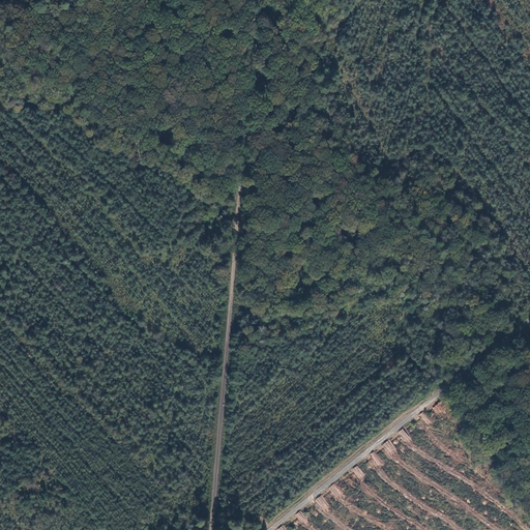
[(399,432),(407,442),(410,439),(403,429),(399,432)]
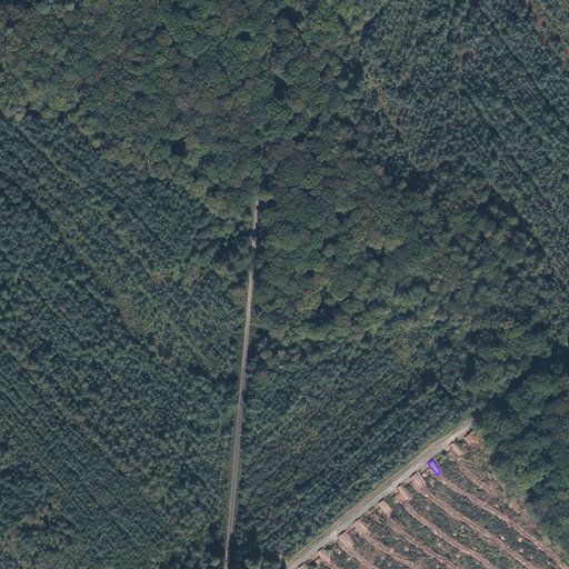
[(417,472),(410,478),(418,488),(425,482),(417,472)]
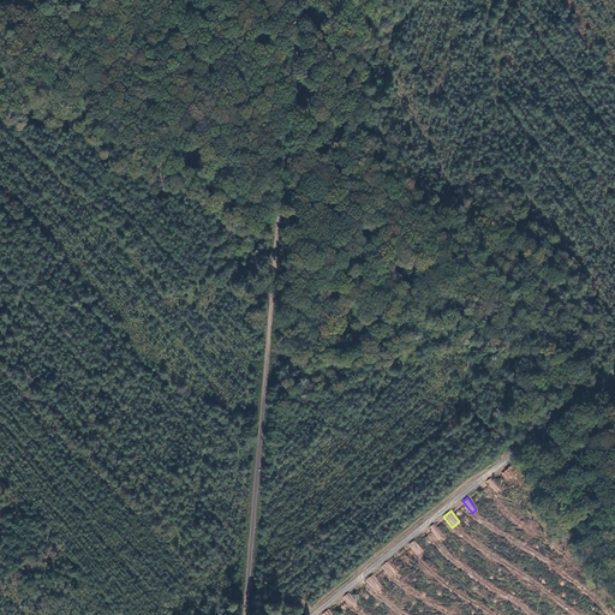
[(436,524),(430,526),(435,538),(441,536),(436,524)]
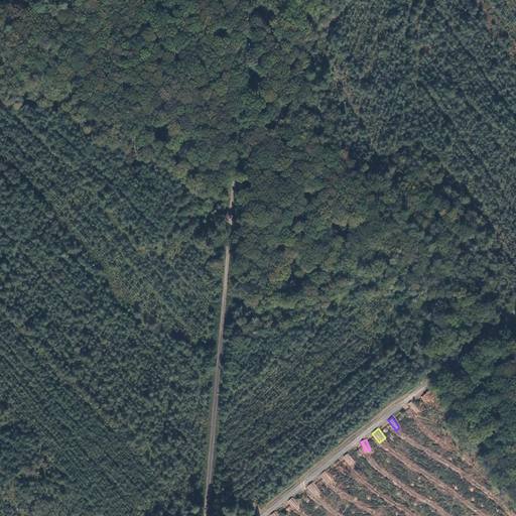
[(348,453),(343,457),(352,468),(357,464),(348,453)]
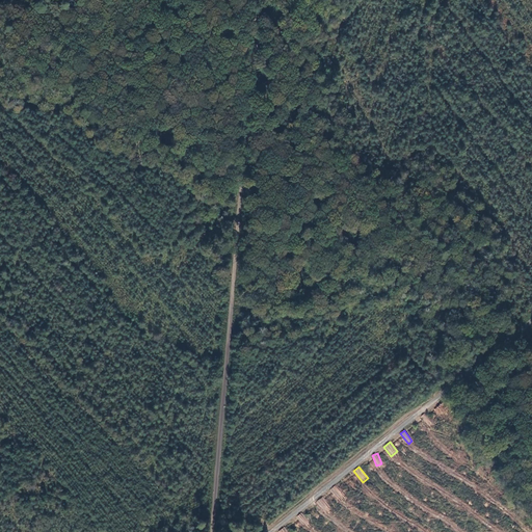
[(336,497),(341,493),(336,485),(330,489),(336,497)]
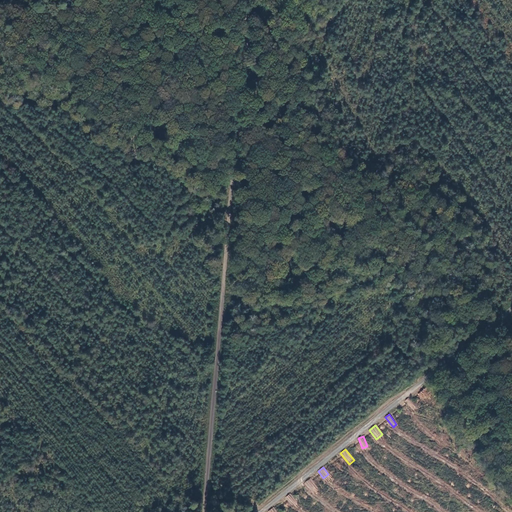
[(310,479),(304,483),(310,490),(315,486),(310,479)]
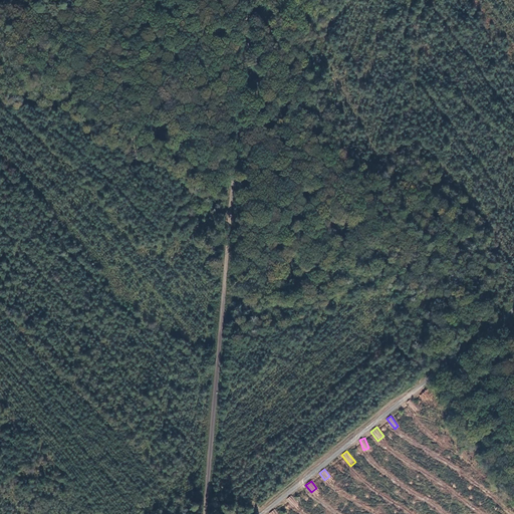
[(292,495),(287,498),(292,507),(297,505),(292,495)]
